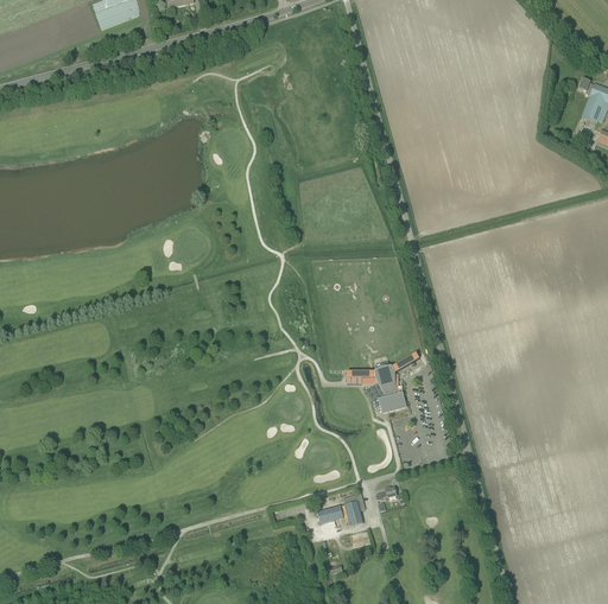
[(607,101),(607,87),(595,82),(594,83),(590,82),(590,81),(583,77),(580,87),(587,89),(591,91),(590,94),(582,115),(597,121),(606,101),(607,101)]
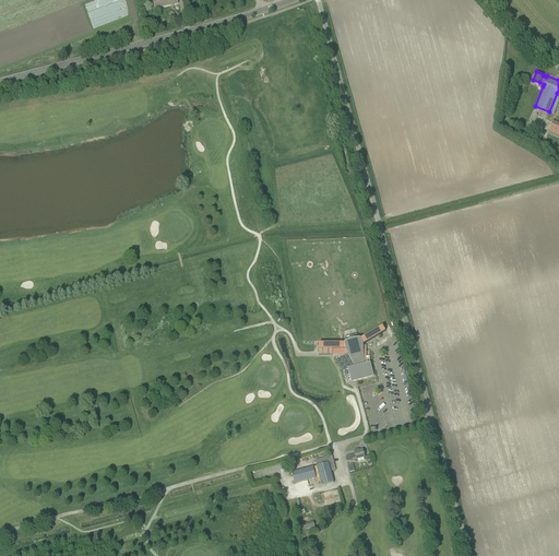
[(558,132),(558,120),(552,118),(549,129),(558,132)]
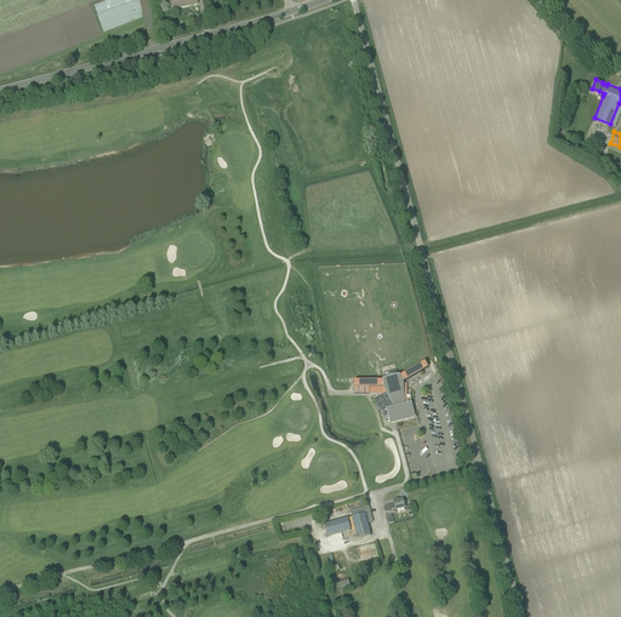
[(411,400),(411,396),(406,396),(406,384),(405,384),(405,381),(403,381),(403,380),(419,370),(422,376),(426,375),(432,371),(428,364),(425,359),(399,373),(396,367),(385,371),(385,378),(355,378),(354,390),(369,390),(370,384),(383,384),(387,389),(382,392),(391,406),(387,406),(391,421),(415,413),(411,400)]
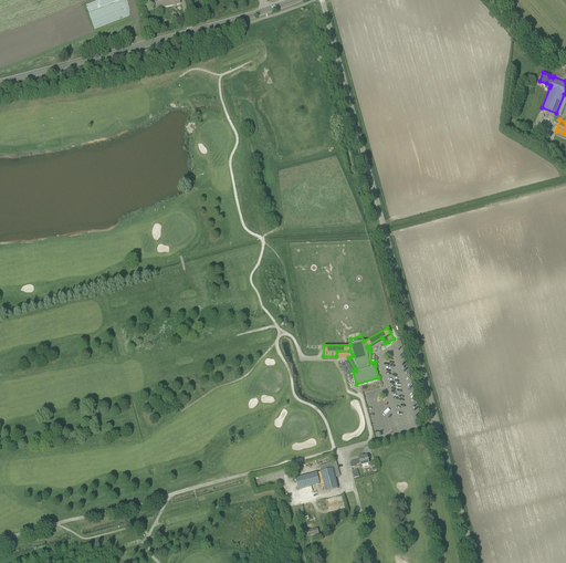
[(352,465),(357,464),(356,462),(360,461),(360,462),(369,460),(367,452),(363,454),(363,452),(358,454),(359,457),(350,460),(352,465)]
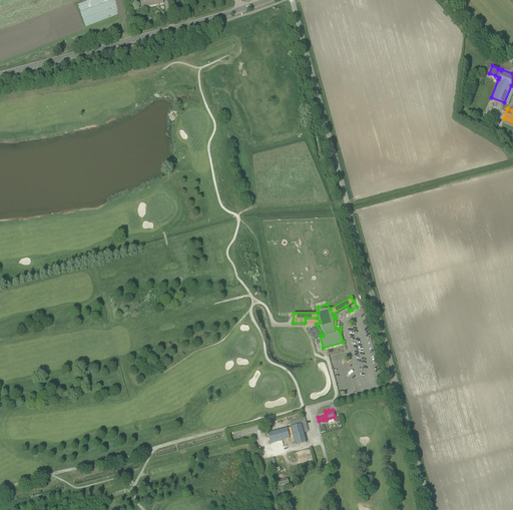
[(302,422),(295,424),(291,425),(296,443),(307,440),(302,422)]
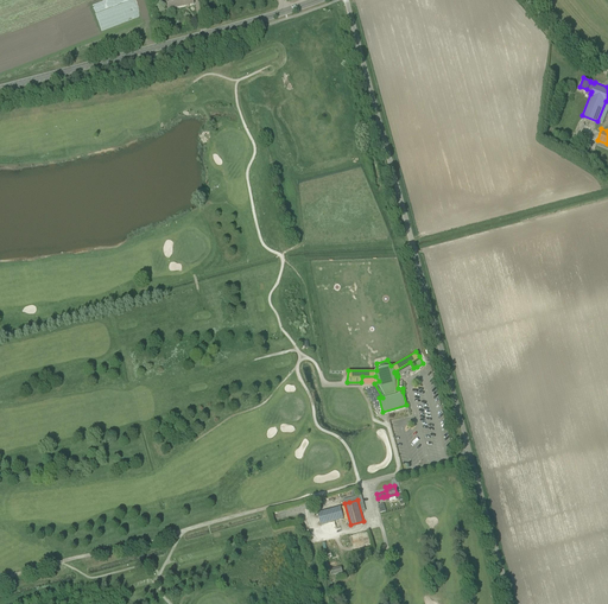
[(344,515),(341,504),(318,510),(321,521),(344,515)]
